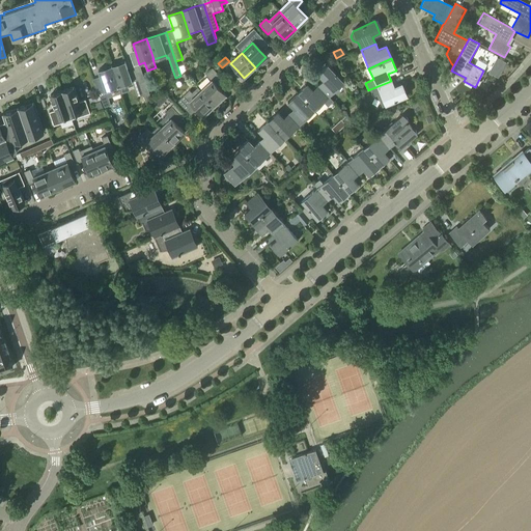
[(134,68),(128,70),(126,61),(112,66),(121,93),(135,89),(137,96),(143,94),(134,68)]
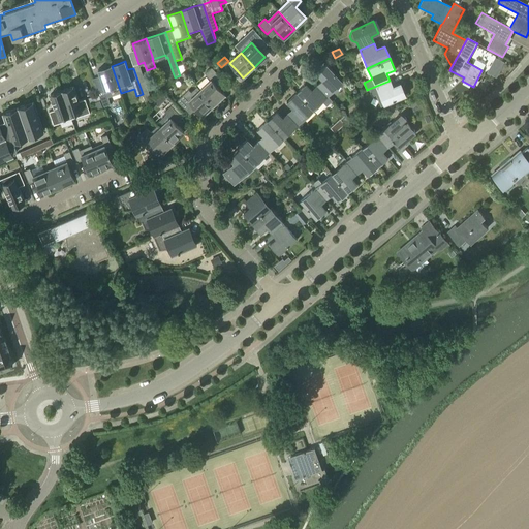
[(133,66),(133,68),(143,94),(144,98),(146,103),(151,101),(138,64),(133,66)]
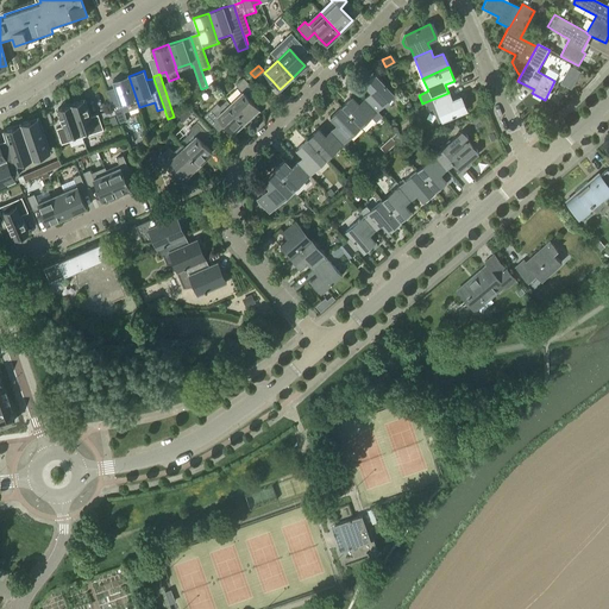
[(364,98),(377,111),(394,95),(375,75),(364,86),(370,93),(364,98)]
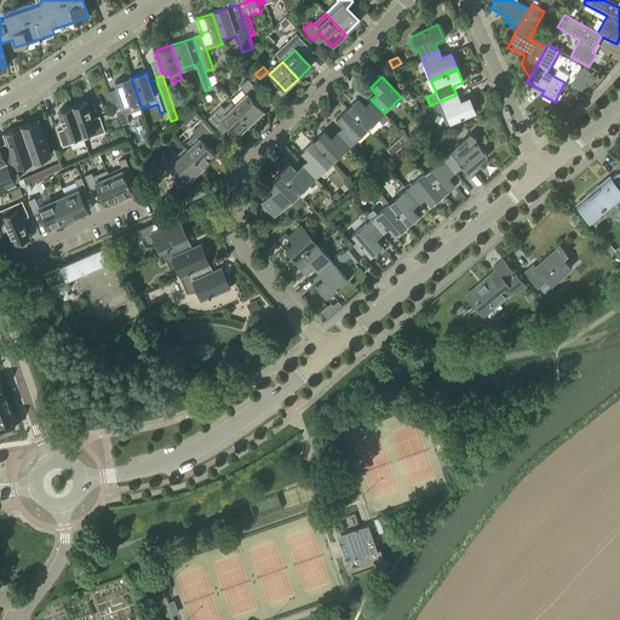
[(115,82),(118,91),(109,93),(113,103),(121,125),(128,124),(124,107),(128,105),(131,113),(132,118),(142,114),(141,110),(142,109),(131,78),(115,82)]
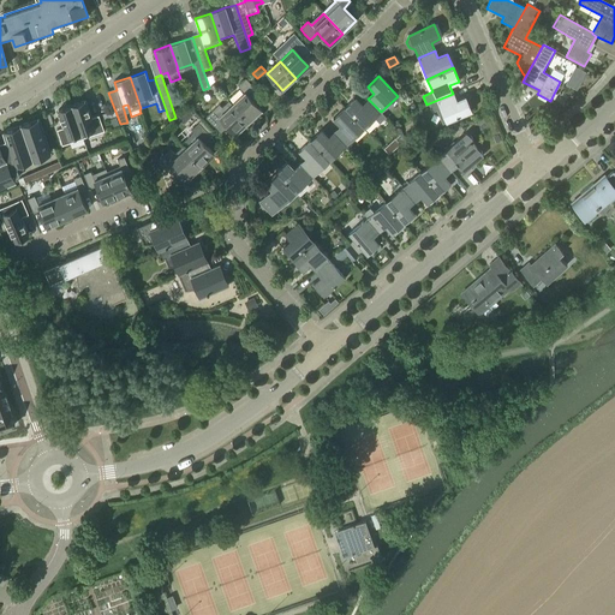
[(239,87),(243,91),(251,84),(246,79),(239,87)]
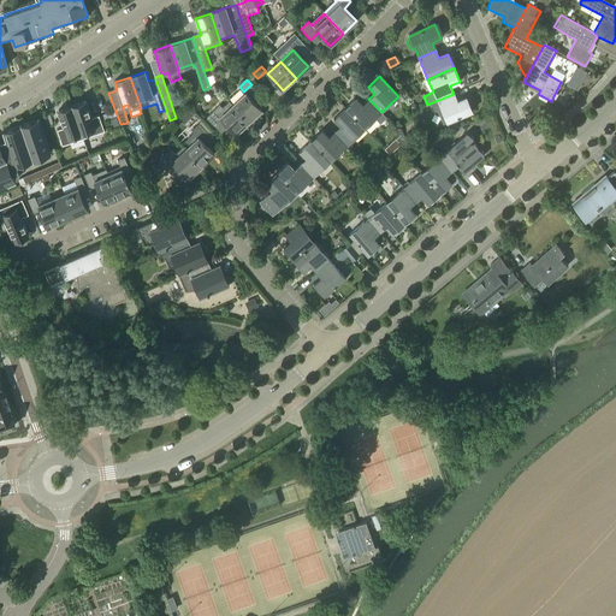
[(261,111),(246,94),(232,106),(248,123),(261,111)]
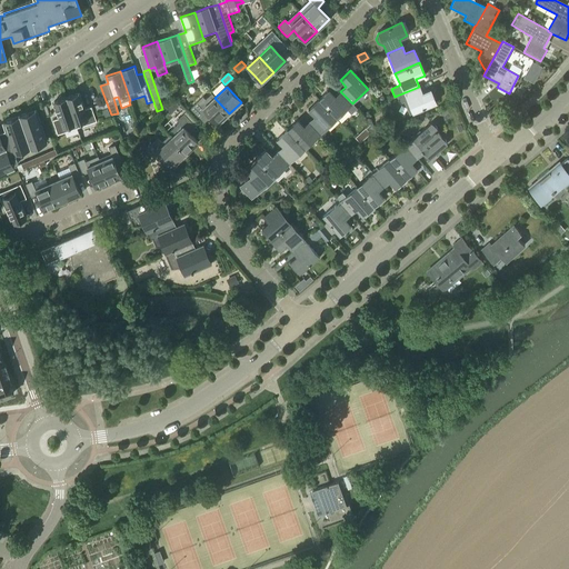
[(419,87),(397,96),(400,103),(405,101),(410,115),(436,103),(430,90),(422,93),(419,87)]
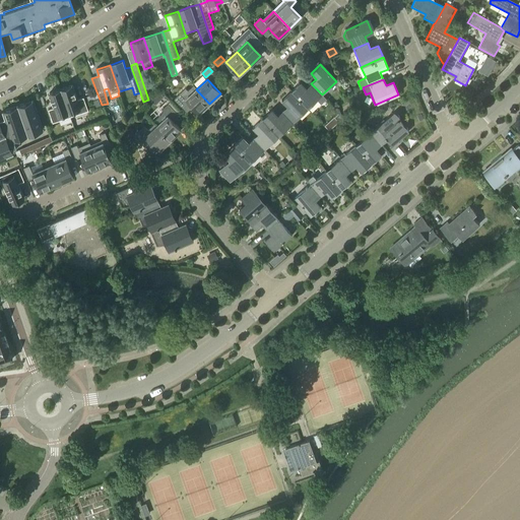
[(307,109),(322,94),(311,83),(306,88),(301,82),(291,91),(307,109)]
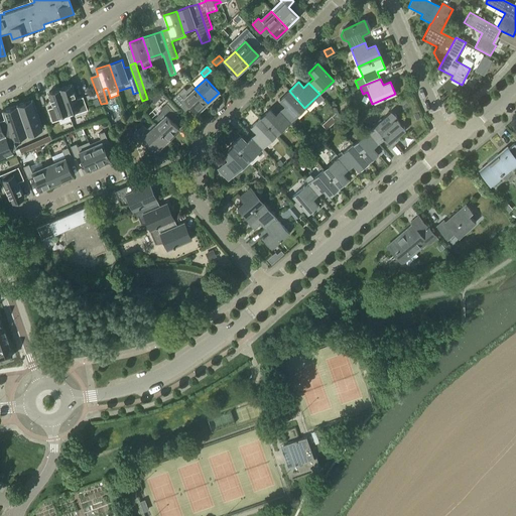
[(72,85),(60,89),(68,112),(70,117),(88,111),(83,98),(77,100),(72,85)]
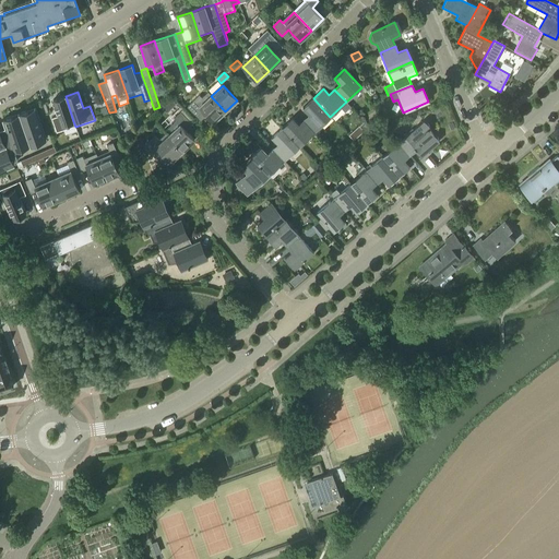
[(214,122),(225,111),(211,96),(209,93),(202,99),(199,96),(187,106),(191,111),(195,115),(201,109),(207,115),(214,122)]
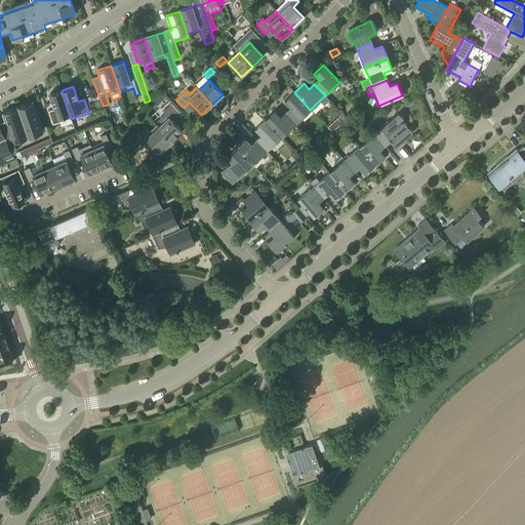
[(69,114),(62,90),(49,94),(54,110),(48,112),(53,125),(59,122),(58,117),(69,114)]
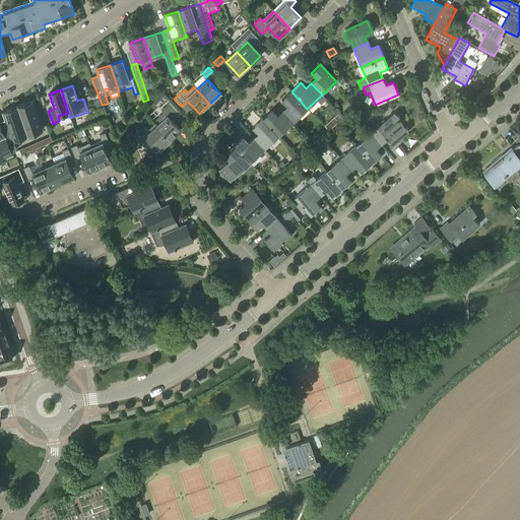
[(299,128),(304,123),(298,117),(307,109),(291,91),(281,101),(287,106),(282,111),(293,122),(299,128)]
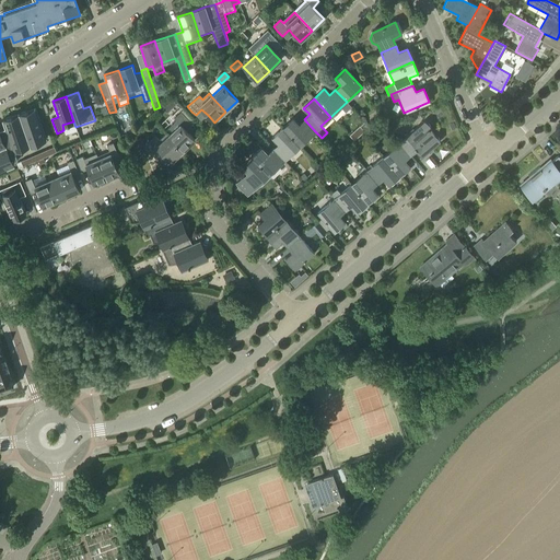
[(172,101),(167,105),(172,109),(176,105),(172,101)]
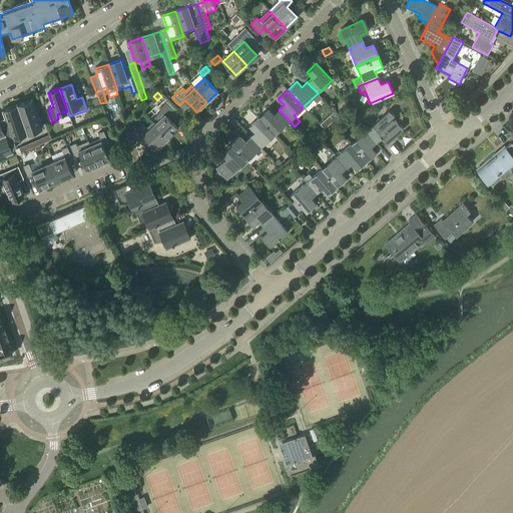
[(99,104),(96,97),(90,100),(93,106),(99,104)]
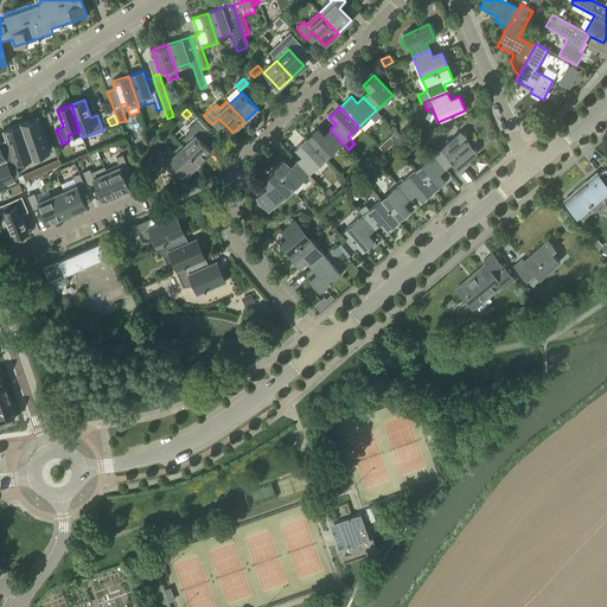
[(33,127),(31,121),(19,125),(21,131),(16,133),(14,127),(4,131),(6,140),(0,141),(0,185),(14,179),(12,173),(14,172),(14,173),(19,172),(16,164),(50,152),(40,125),(33,127)]
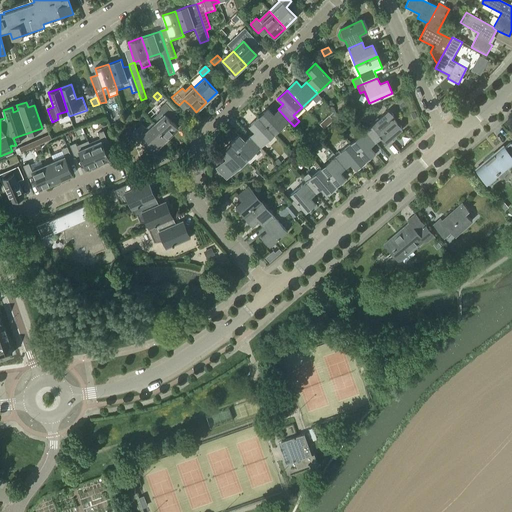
[(159,109),(161,111),(150,120),(168,139),(178,128),(172,122),(179,117),(166,103),(159,109)]
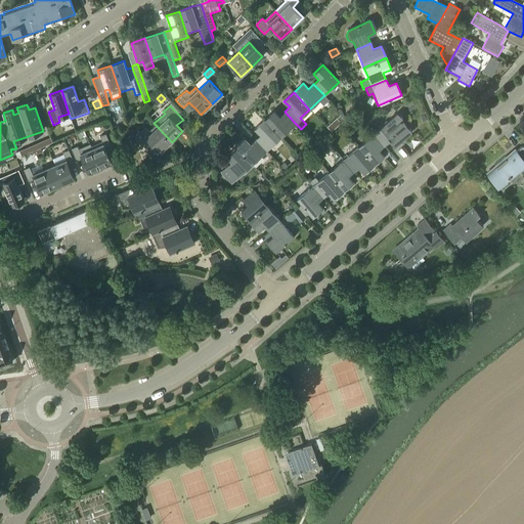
[(280,136),(295,123),(285,112),(279,117),(274,111),(264,120),(280,136)]
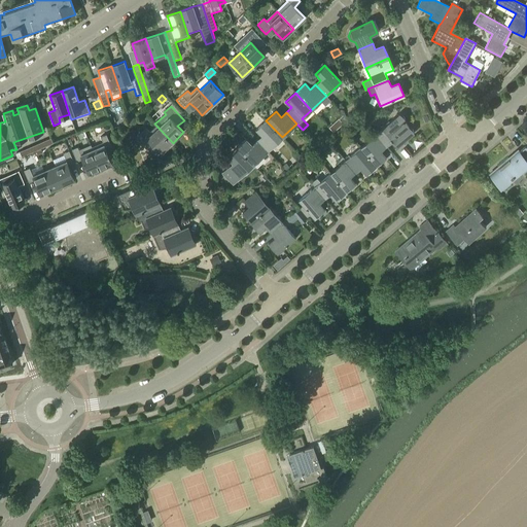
[(376,135),(385,145),(390,141),(396,148),(414,134),(412,129),(409,128),(402,116),(399,114),(376,135)]
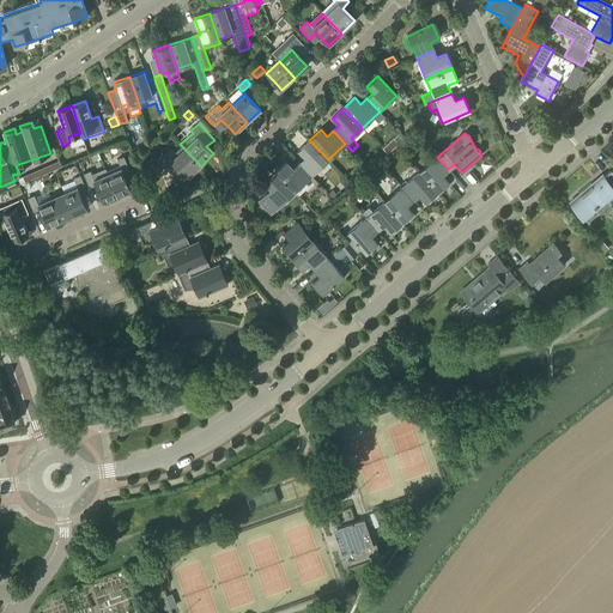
[(304,157),(298,163),(311,176),(328,159),(309,140),(298,151),(304,157)]
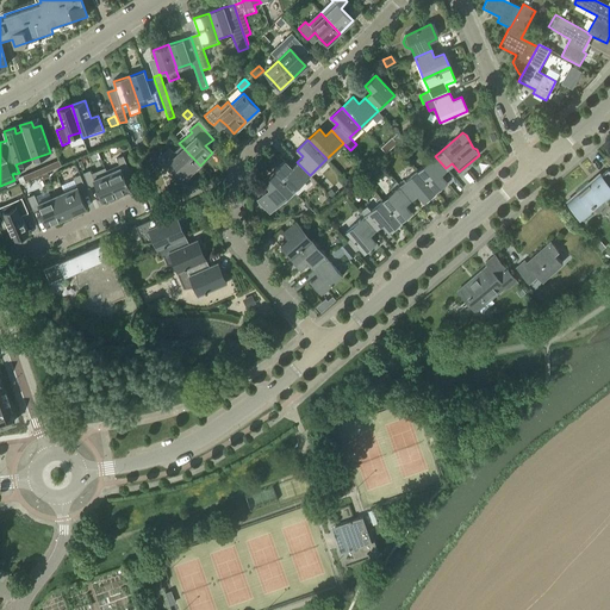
[(187,178),(200,166),(179,143),(178,144),(180,147),(174,154),(170,149),(165,154),(157,161),(173,176),(180,170),(187,178)]
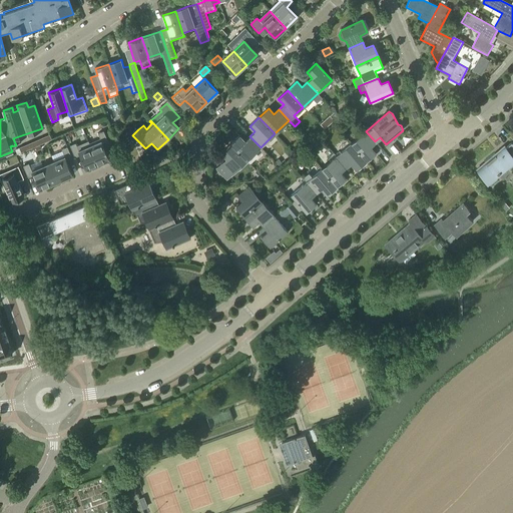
[(88,141),(98,165),(104,162),(104,161),(109,159),(103,145),(109,143),(104,131),(98,134),(100,139),(89,143),(88,141)]
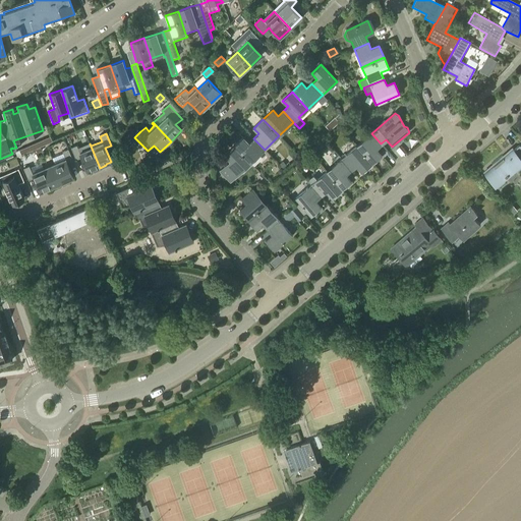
[(381,143),(371,133),(356,146),(371,163),(382,155),(377,150),(382,145),(381,143)]
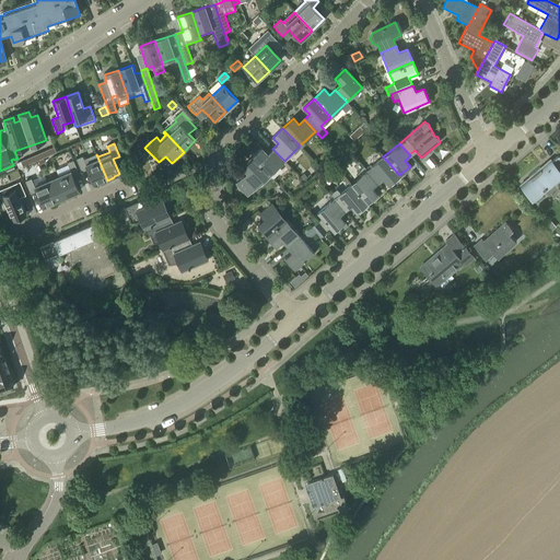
[(57,153),(54,148),(20,162),(23,167),(38,161),(43,159),(57,153)]
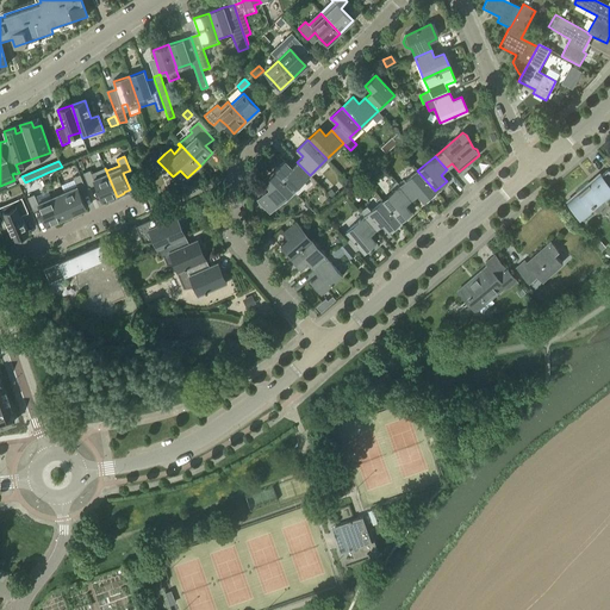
[(285,161),(274,172),(293,191),(310,175),(297,162),(292,167),(285,161)]
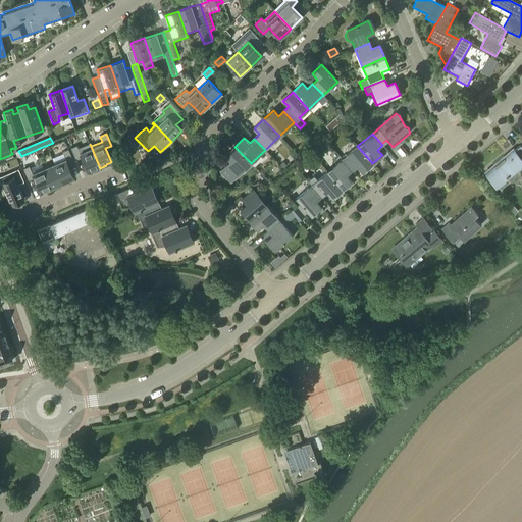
[(94,170),(100,168),(90,144),(79,149),(77,146),(71,149),(76,160),(82,158),(88,172),(93,170),(94,170)]
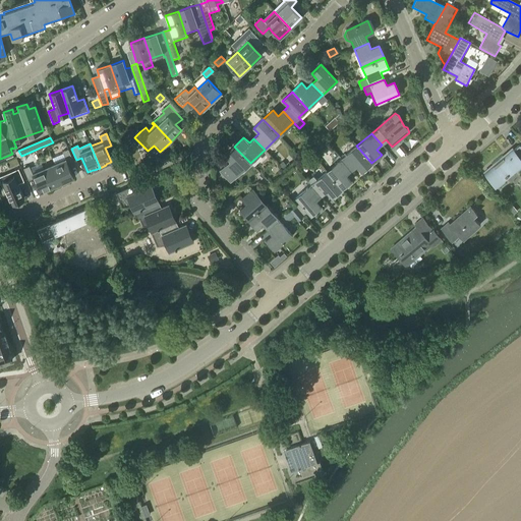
[(512,149),(502,157),(502,156),(491,164),(493,165),(483,172),(497,187),(504,181),(502,178),(514,168),(516,171),(520,166),(520,147),(519,145),(513,150),(512,149)]
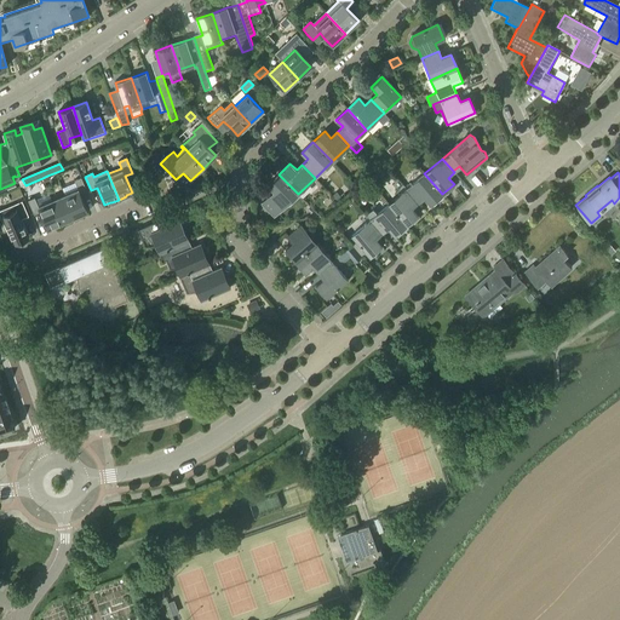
[(406,189),(418,204),(424,197),(430,205),(442,194),(424,173),(406,189)]
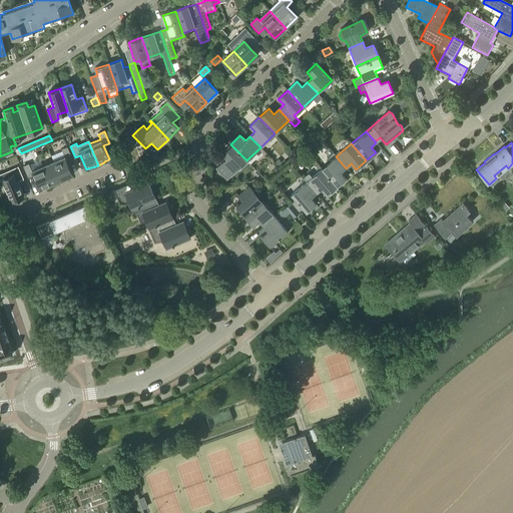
[(246,160),(230,144),(221,152),(228,160),(223,164),(222,163),(217,167),(227,178),(232,174),(246,160)]
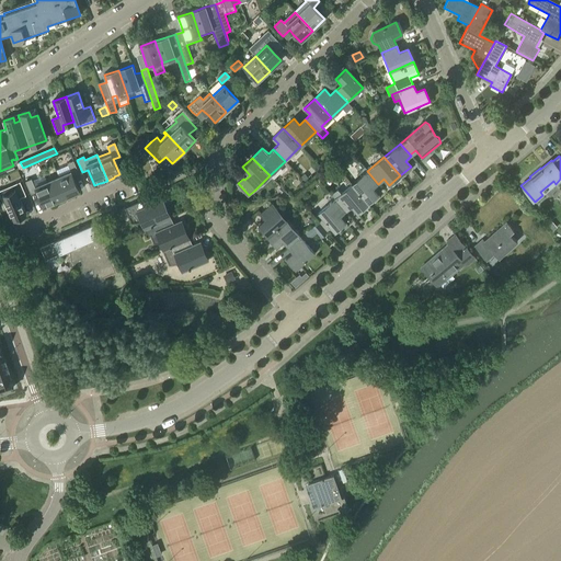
[(342,158),(338,162),(342,167),(346,163),(342,158)]
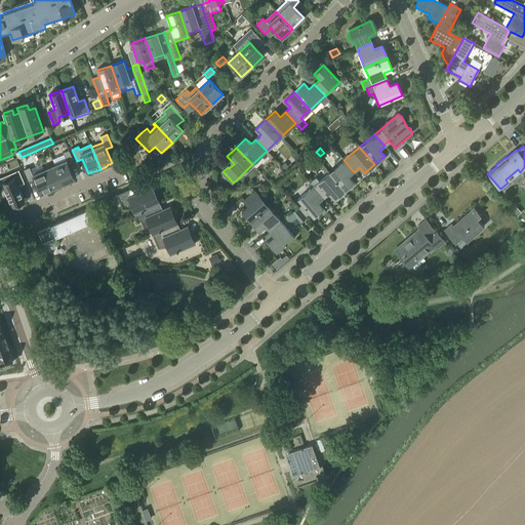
[(67,160),(55,165),(64,185),(70,182),(75,179),(69,165),(74,162),(69,151),(64,153),(67,160)]
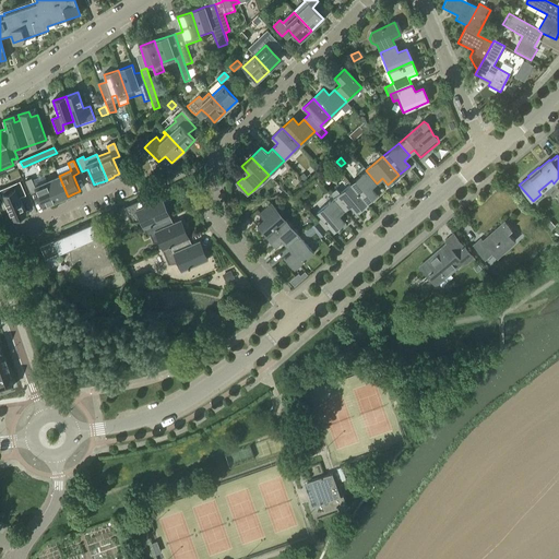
[(349,183),(366,203),(377,194),(371,188),(377,183),(366,170),(349,183)]
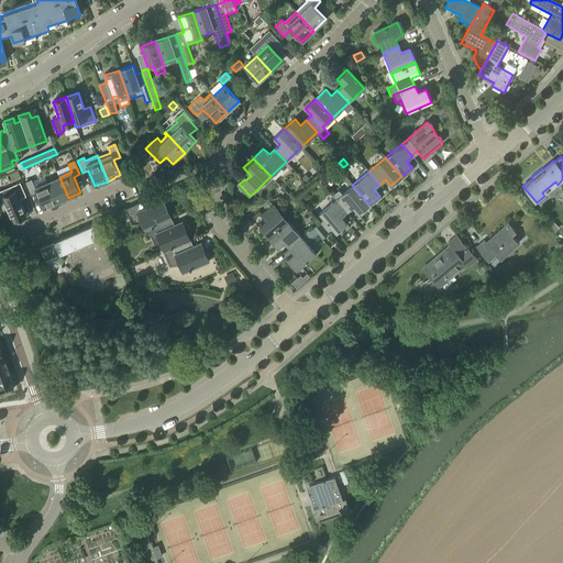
[(59,177),(47,183),(56,203),(63,200),(68,198),(59,177)]
